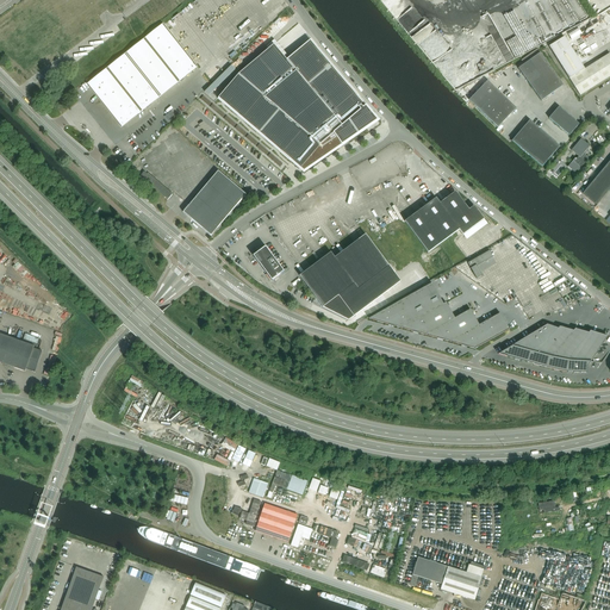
[(88,83),(122,125),(197,66),(163,24),(88,83)]
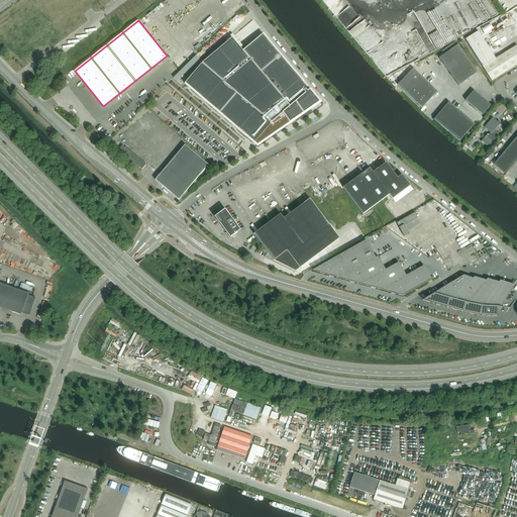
[(496,59),(479,31),(466,39),(492,82),(516,65),(516,45),(496,59)]
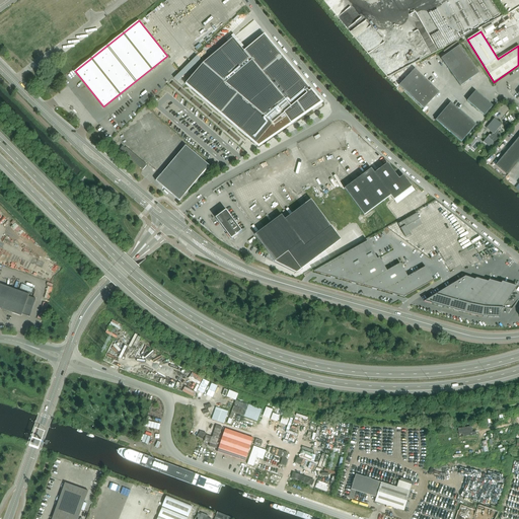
[(203,64),(186,84),(237,128),(237,129),(246,137),(247,136),(258,146),(321,102),(304,82),(305,82),(297,72),(296,73),(264,34),(244,52),(233,39),(203,64)]
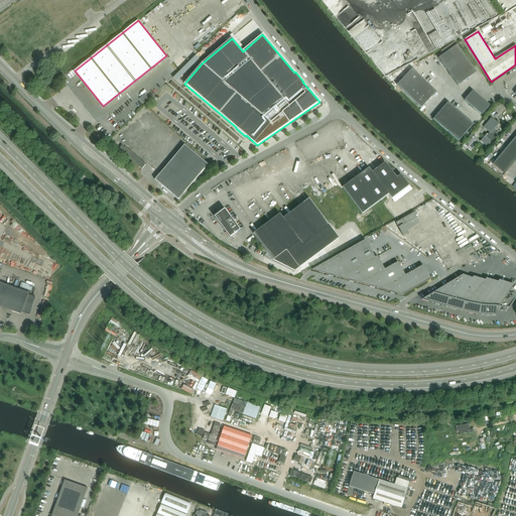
[(457,44),(447,51),(438,57),(447,72),(458,65),(455,60),(464,53),(457,44)]
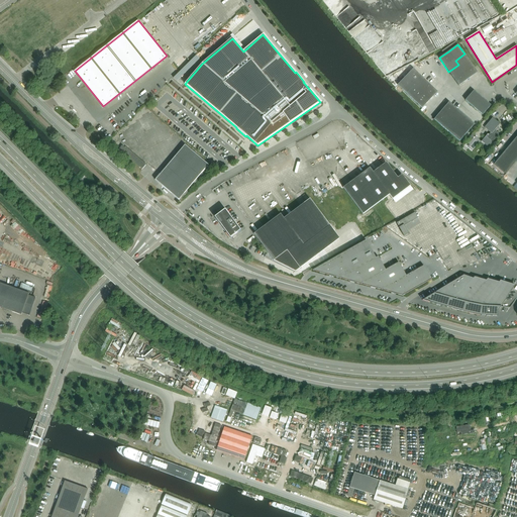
[(458,65),(468,79),(478,73),(464,54),(455,61),(458,65)]
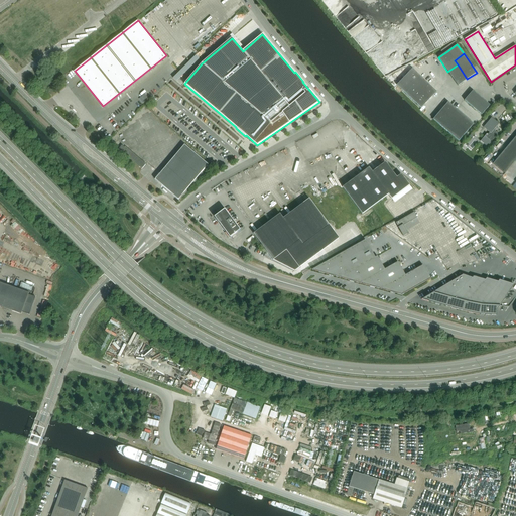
[(458,65),(447,72),(458,86),(467,79),(458,65)]
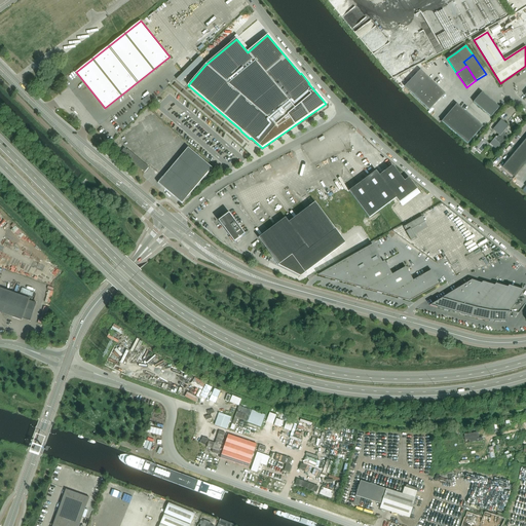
[(424,90),(433,81),(420,70),(412,78),(424,90)]
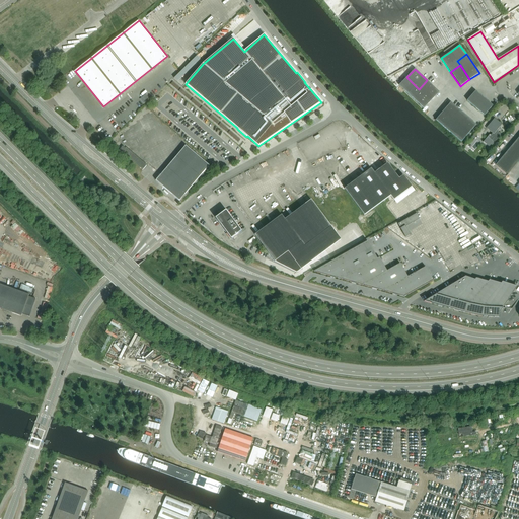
[(419,89),(406,77),(398,85),(423,108),(431,100),(419,89)]
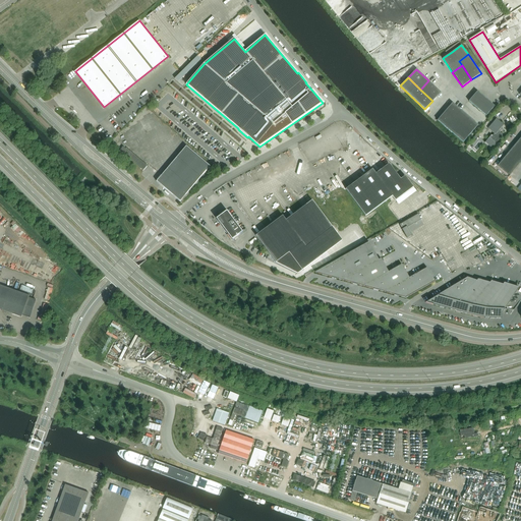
[(420,90),(432,101),(441,93),(428,80),(420,90)]
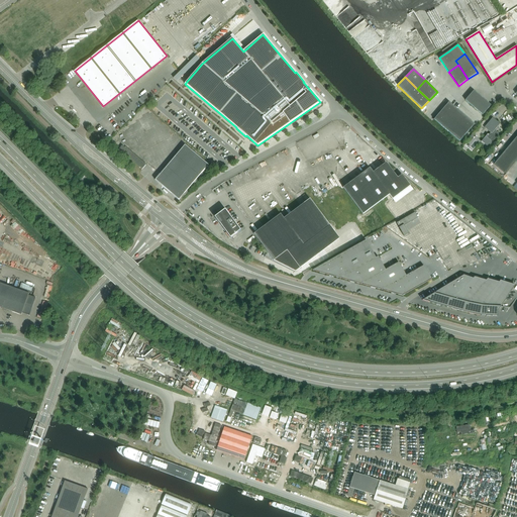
[(464,100),(474,107),(482,115),(491,105),(474,91),(464,100)]
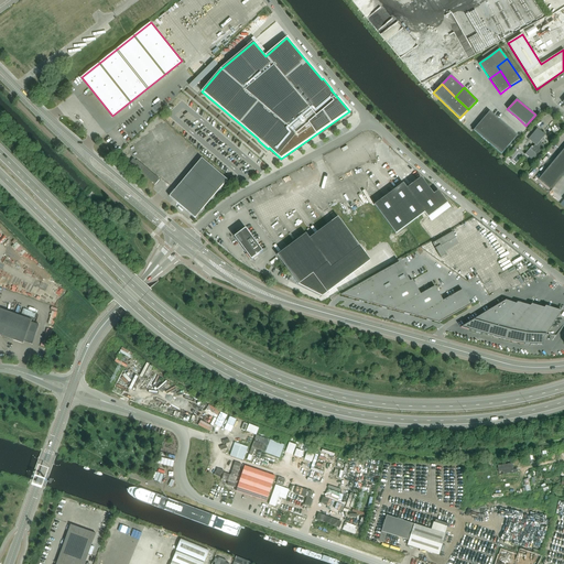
[(489,111),(481,121),(500,137),(508,128),(489,111)]
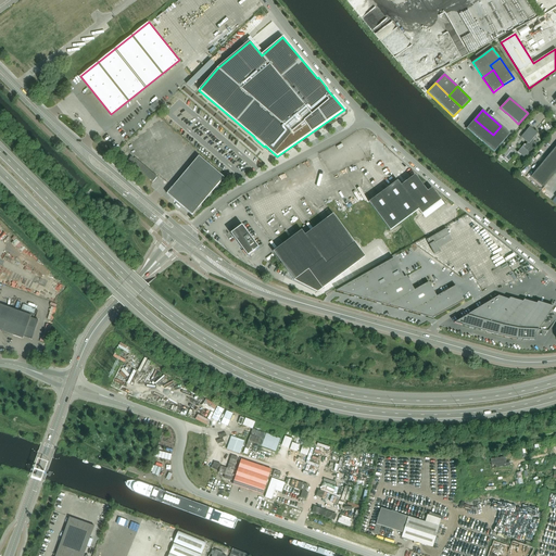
[(484,144),(493,135),(475,119),(467,128),(484,144)]
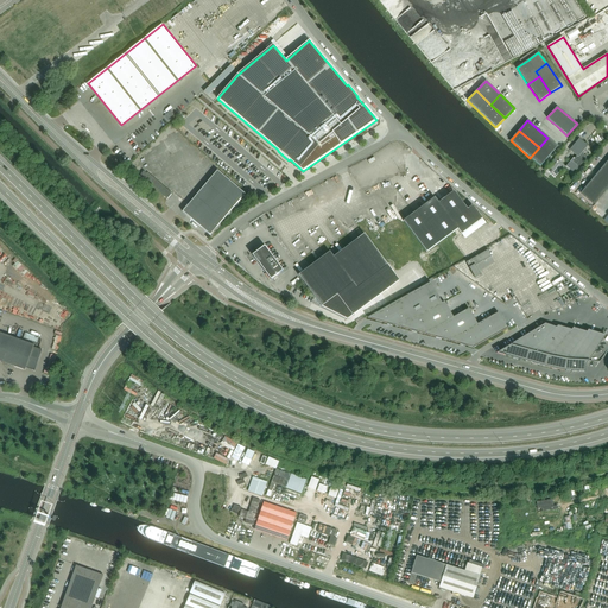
[(540,166),(549,156),(558,146),(548,138),(539,147),(530,158),(540,166)]
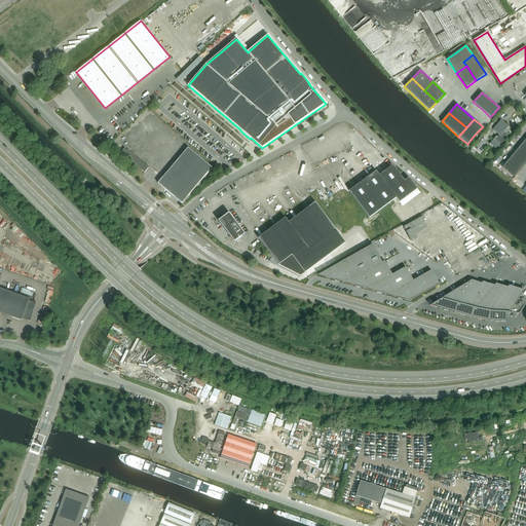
[(502,133),(509,126),(501,120),(492,129),(498,135),(496,138),(495,136),(489,144),(495,149),(497,146),(498,147),(500,145),(504,138),(504,136),(505,136),(506,136),(502,133)]
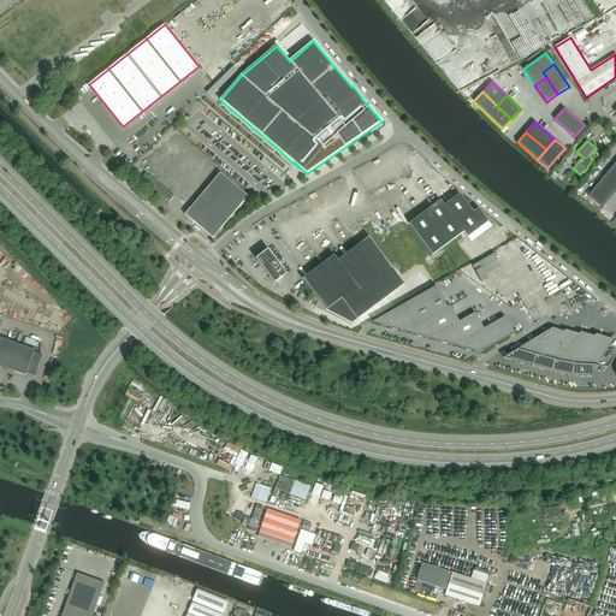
[(615,190),(615,161),(588,196),(602,207),(615,190)]
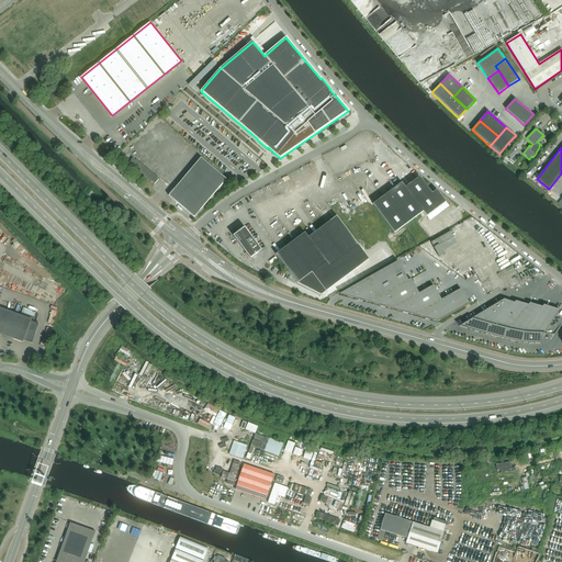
[(201,158),(169,195),(194,217),(226,179),(201,158)]
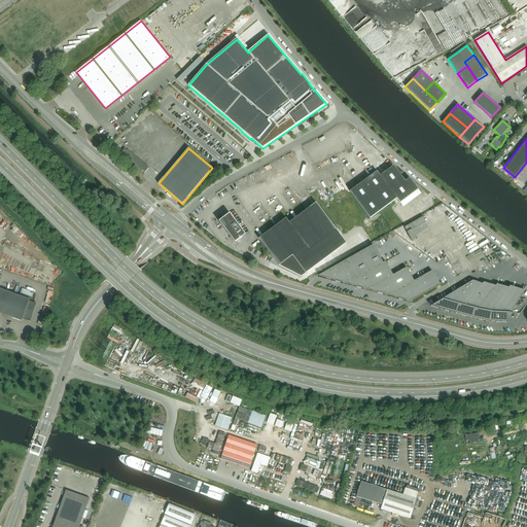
[(128,150),(124,154),(145,173),(149,168),(128,149),(128,150)]
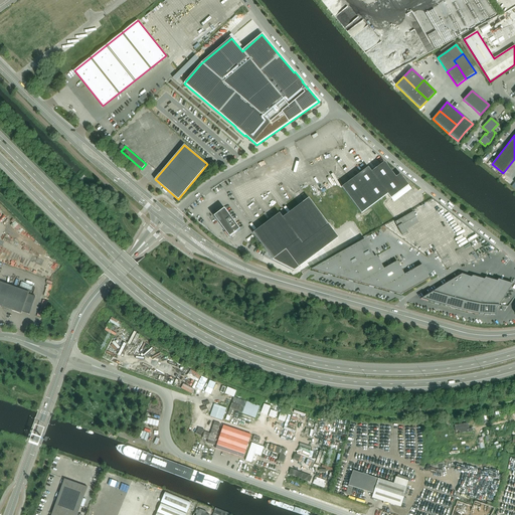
[(371,172),(368,167),(342,187),(361,213),(387,194),(391,198),(408,185),(400,174),(396,177),(384,162),(371,172)]
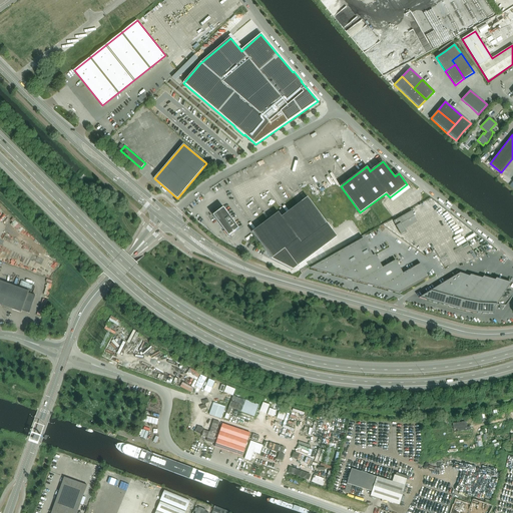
[(298,239),(301,243),(327,223),(308,197),(282,216),(279,212),(251,232),(272,259),(298,239)]
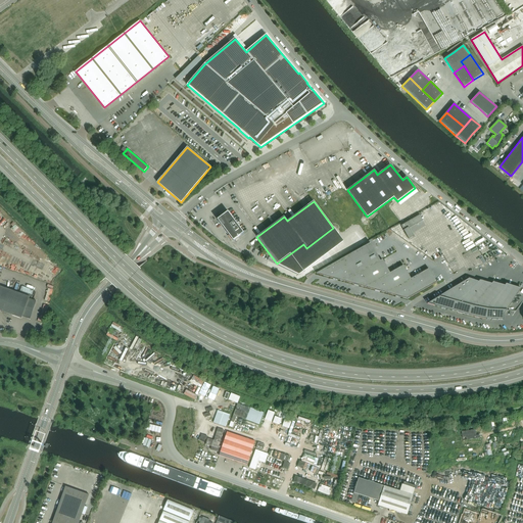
[(231,240),(232,240),(232,239),(233,241),(243,233),(228,211),(218,220),(229,236),(228,236),(228,237),(231,240)]
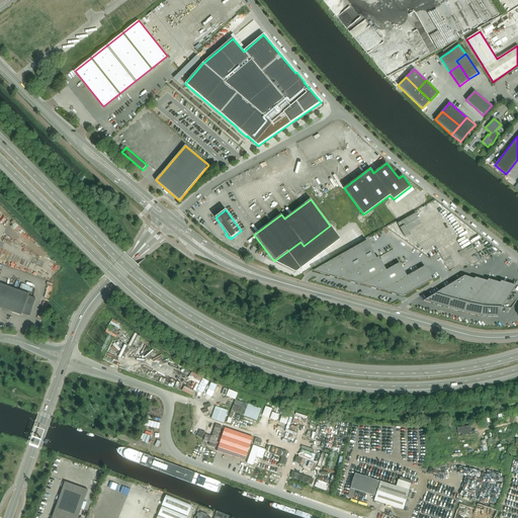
[(418,218),(415,213),(397,224),(405,237),(410,234),(405,226),(418,218)]
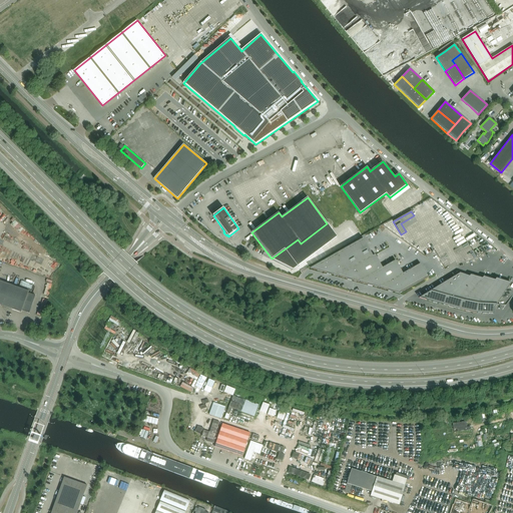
[(338,276),(340,276),(373,255),(363,238),(313,267),(311,268),(311,269),(312,268),(313,269),(338,277),(338,276)]
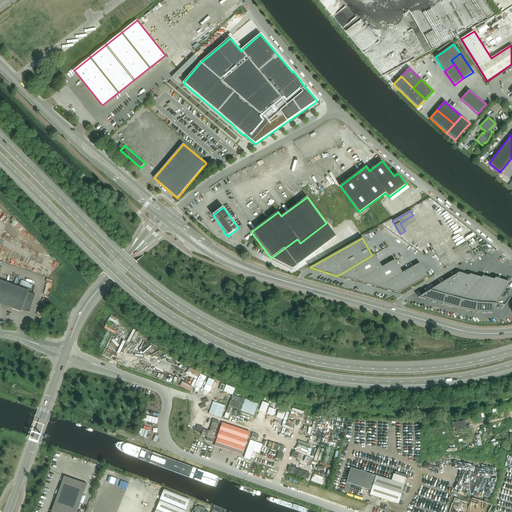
[(358,281),(359,280),(382,267),(374,254),(372,255),(339,275),(339,276),(342,277),(358,281)]
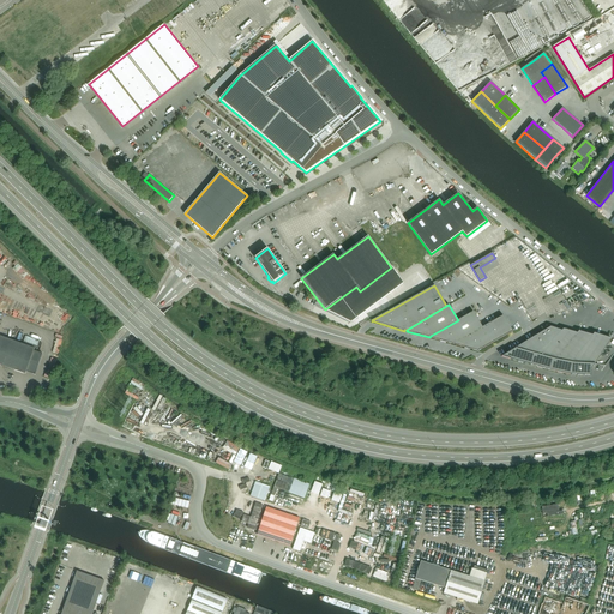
[(432,338),(453,344),(455,343),(482,327),(474,312),(458,320),(431,336),(432,338)]
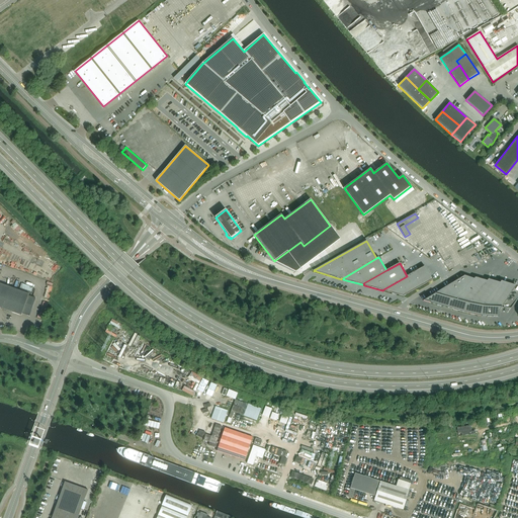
[(432,279),(429,275),(425,266),(407,276),(383,289),(384,290),(404,296),(432,279)]
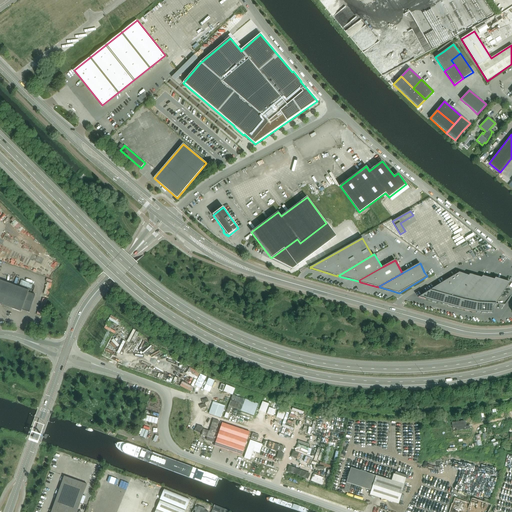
[(468,276),(459,273),(418,297),(442,304),(444,299),(468,276)]
